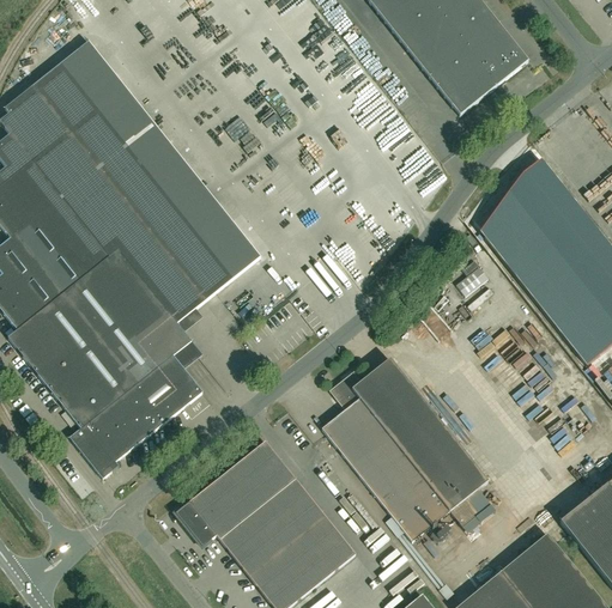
[(527,59),(479,0),(367,0),(459,114),(527,59)]
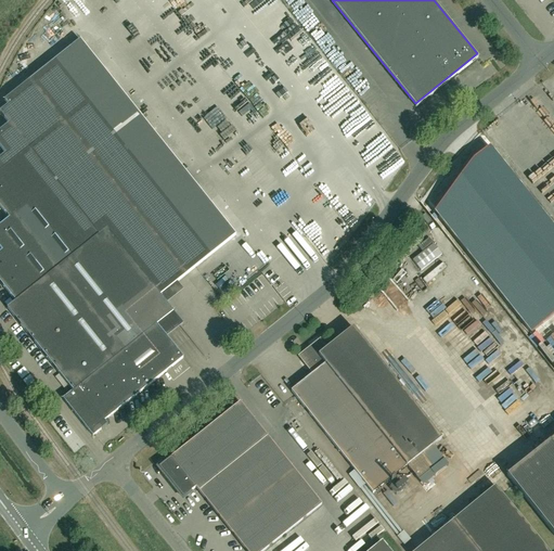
[(62,395),(91,433),(106,421),(103,417),(182,354),(155,321),(172,308),(159,291),(209,251),(114,130),(88,150),(29,76),(3,95),(7,101),(0,105),(0,110),(8,119),(0,125),(0,143),(4,150),(0,152),(0,203),(8,214),(0,219),(0,245),(1,246),(0,247),(0,279),(14,297),(5,304),(72,386),(62,395)]
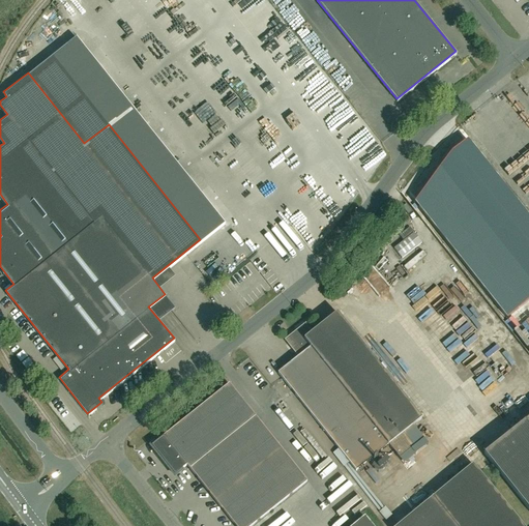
[(404,97),(400,100),(404,107),(408,104),(404,97)]
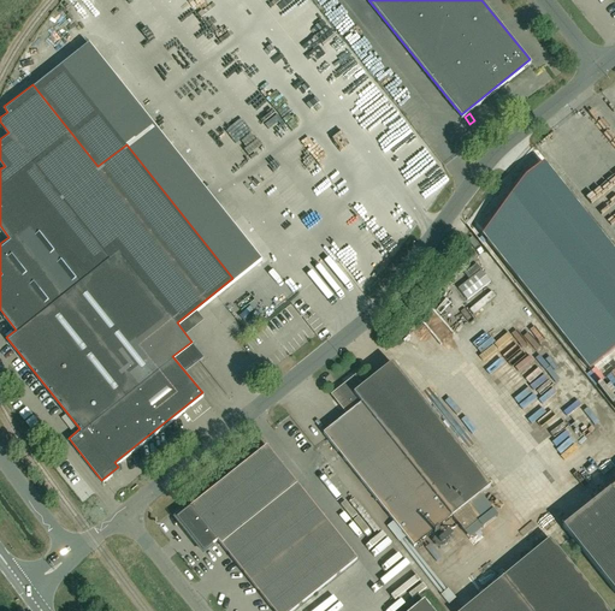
[(482,231),(504,260),(589,366),(614,344),(614,249),(578,202),(543,159),(525,173),(482,231)]
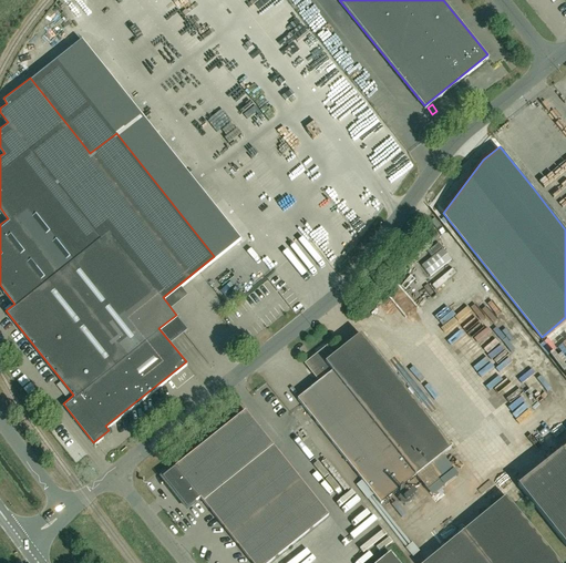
[(539,162),(532,164),(535,174),(543,171),(539,162)]
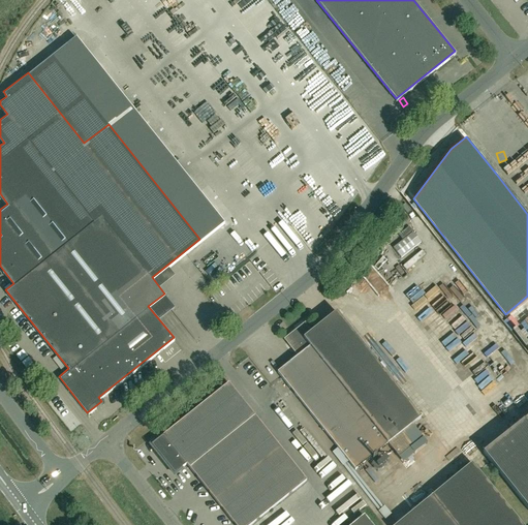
[(400,254),(420,239),(412,228),(392,244),(400,254)]
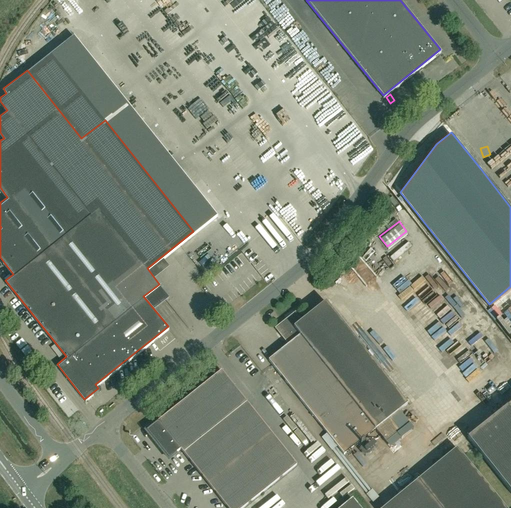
[(240,225),(233,229),(230,222),(228,223),(239,245),(248,240),(240,225)]
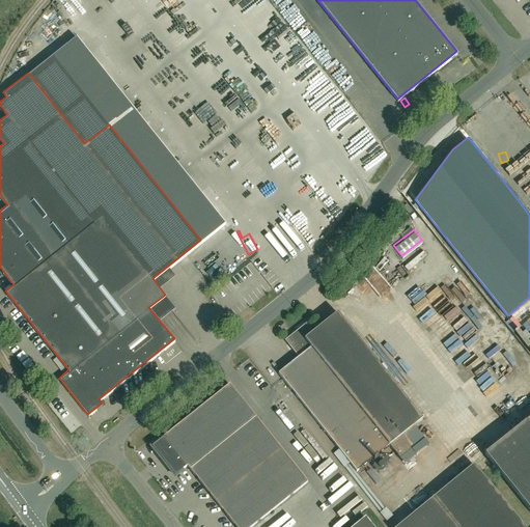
[(407,264),(414,273),(435,257),(426,248),(407,264)]
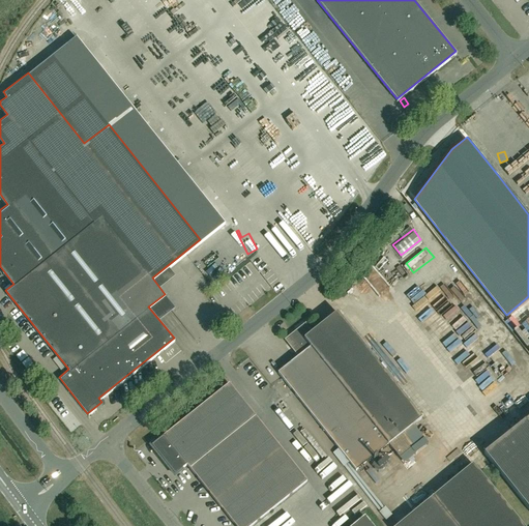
[(214,281),(223,274),(218,269),(210,275),(214,281)]
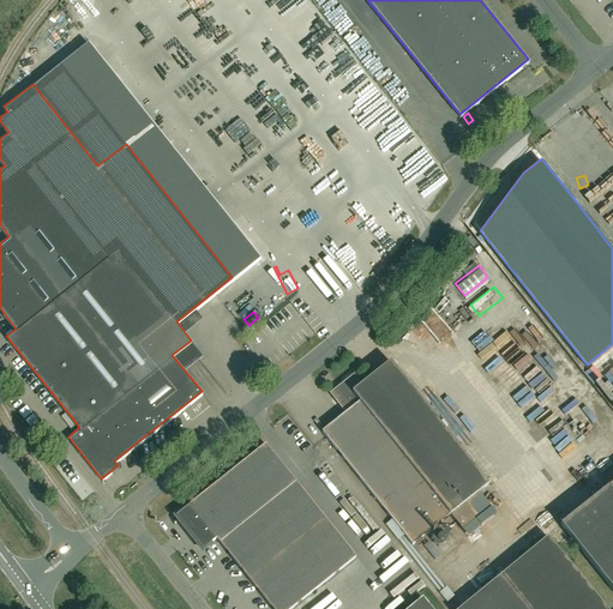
[(389,357),(389,359),(371,372),(365,378),(361,380),(353,369),(342,378),(347,383),(332,395),(340,403),(344,409),(320,428),(390,514),(402,530),(412,541),(449,511),(476,489),(487,481),(389,357)]
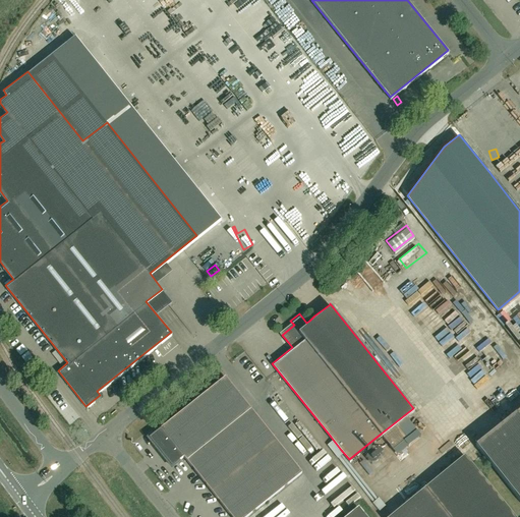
[(35,359),(41,368),(46,364),(39,356),(35,359)]
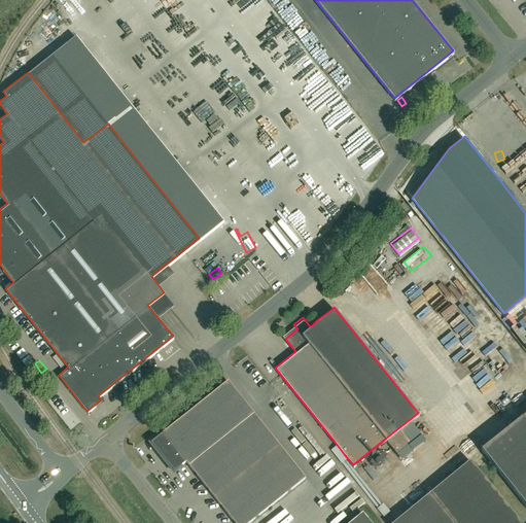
[(184,459),(235,522),(244,522),(304,476),(252,411),(226,378),(153,437),(152,444),(169,464),(176,465),(184,459)]
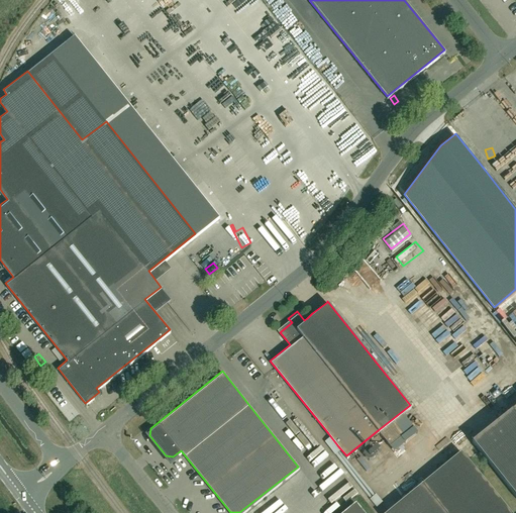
[(515,402),(511,407),(471,439),(515,495),(515,402)]
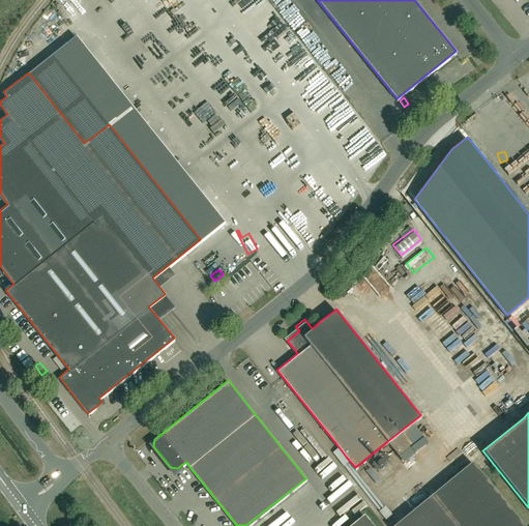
[(522,525),(524,524),(471,461),(391,525),(522,525)]
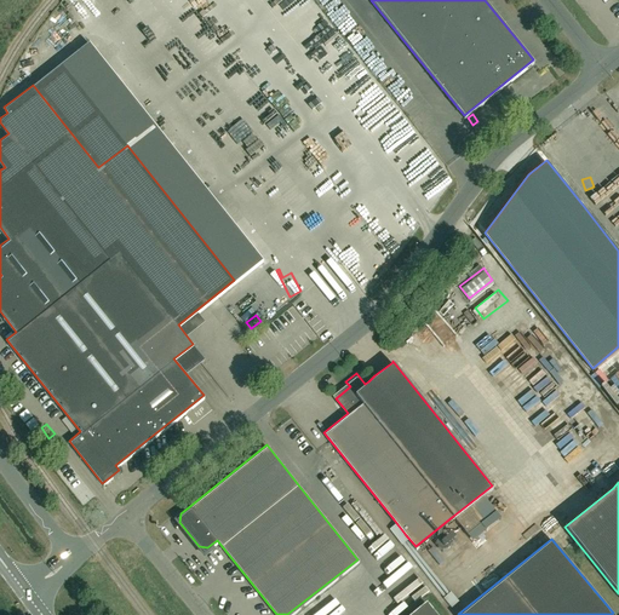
[(437,614),(425,599),(406,614),(437,614)]
